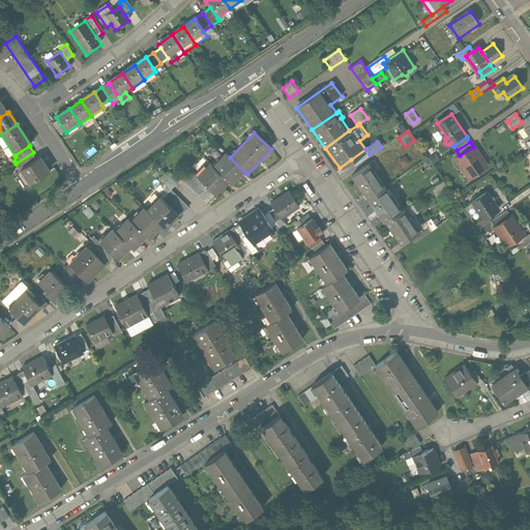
[(460,155),(454,159),(467,178),(486,166),(473,147),(460,155)]
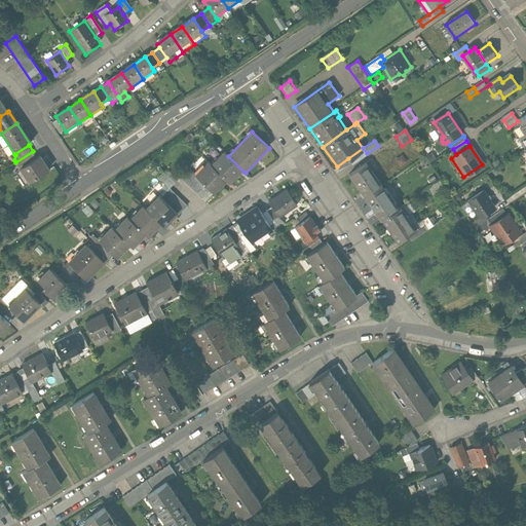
[(363,148),(348,158),(352,164),(367,153),(363,148)]
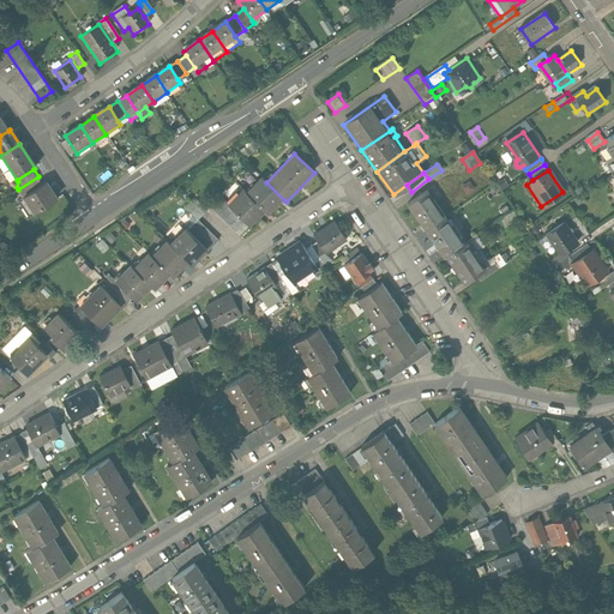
[(38,176),(18,190),(24,198),(26,197),(44,185),(38,176)]
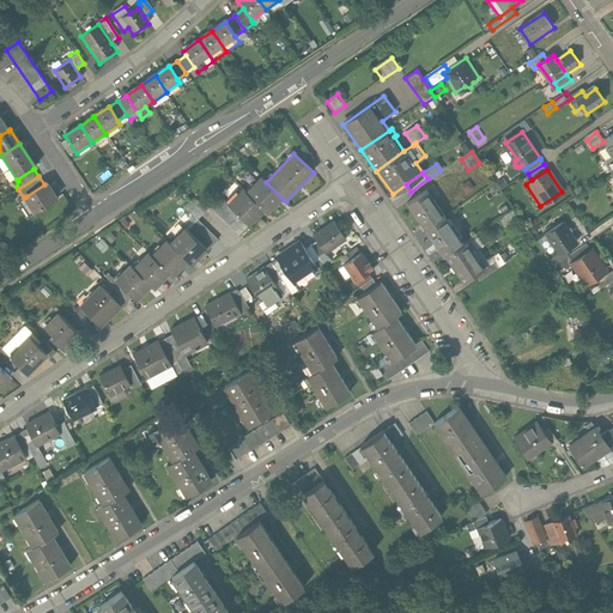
[(260,177),(246,193),(265,211),(269,216),(284,200),(266,182),(260,177)]
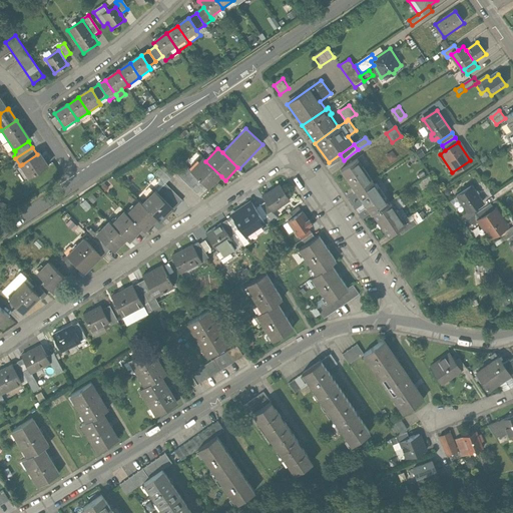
[(49,165),(40,152),(37,154),(22,164),(30,177),(49,165)]
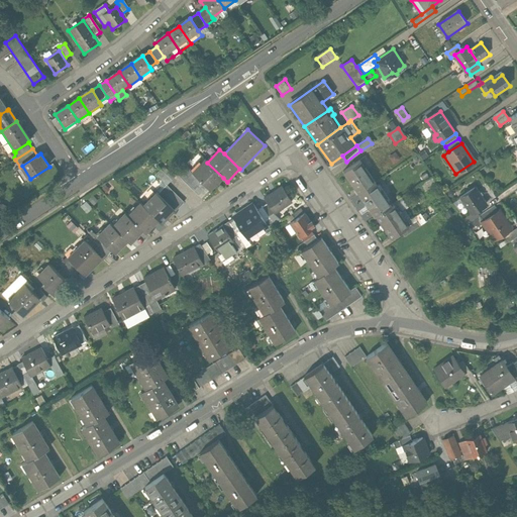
[(193,173),(211,190),(223,178),(207,163),(205,161),(193,173)]
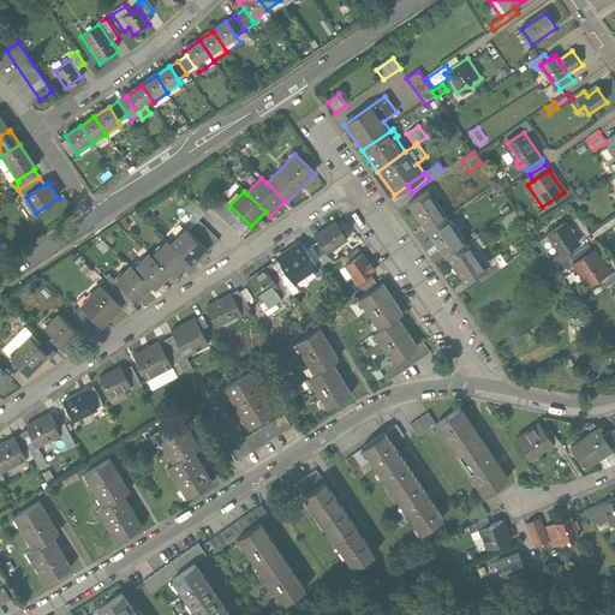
[(430,192),(410,208),(429,234),(451,219),(430,192)]
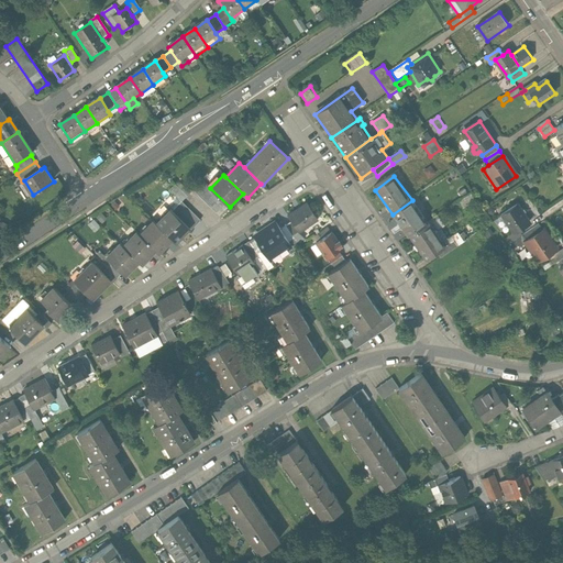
[(232,209),(230,207),(210,188),(202,180),(191,191),(221,221),(232,209)]
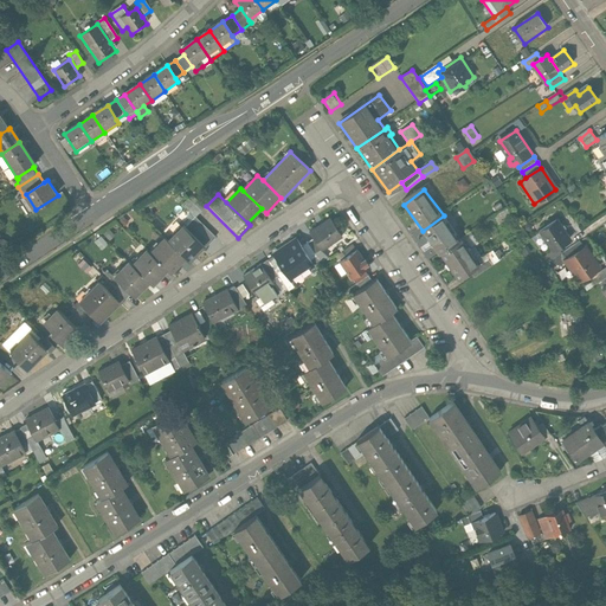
[(185,211),(194,219),(206,206),(197,198),(185,211)]
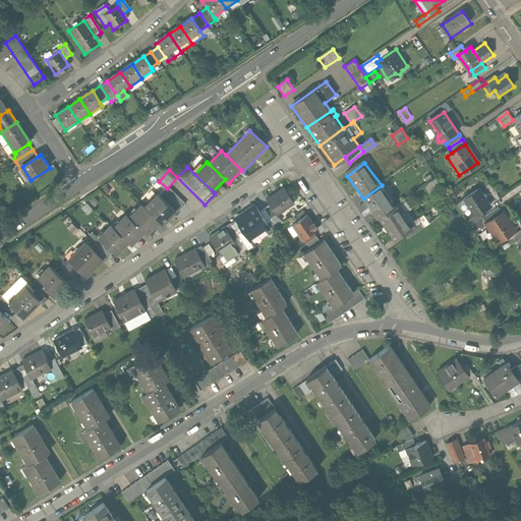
[(110,185),(103,190),(108,196),(115,191),(110,185)]
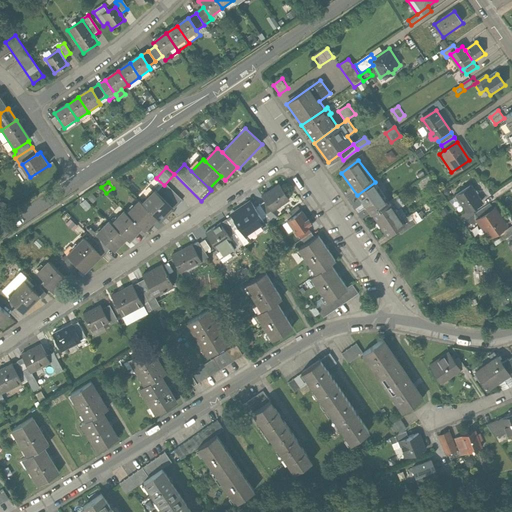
[(375,182),(357,195),(372,215),(390,202),(375,182)]
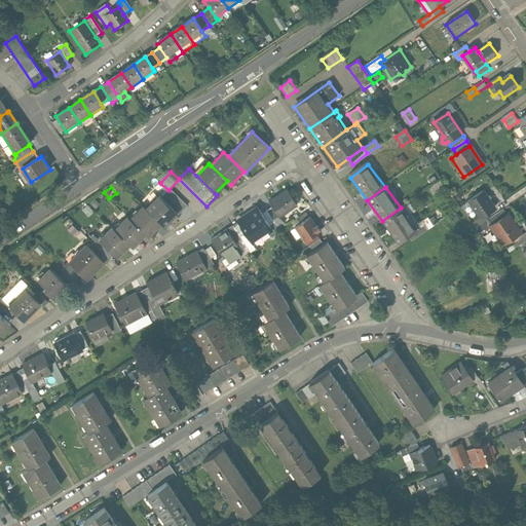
[(160,198),(177,213),(184,205),(168,190),(160,198)]
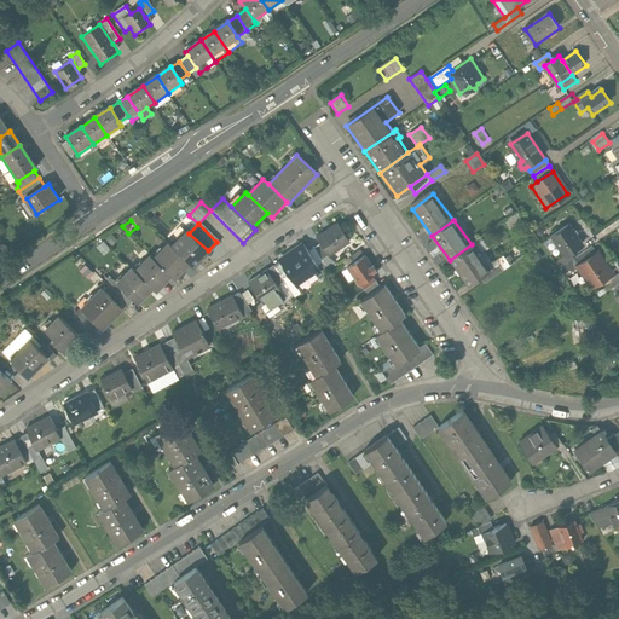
[(322,243),(330,258),(352,244),(339,224),(318,238),(322,243)]
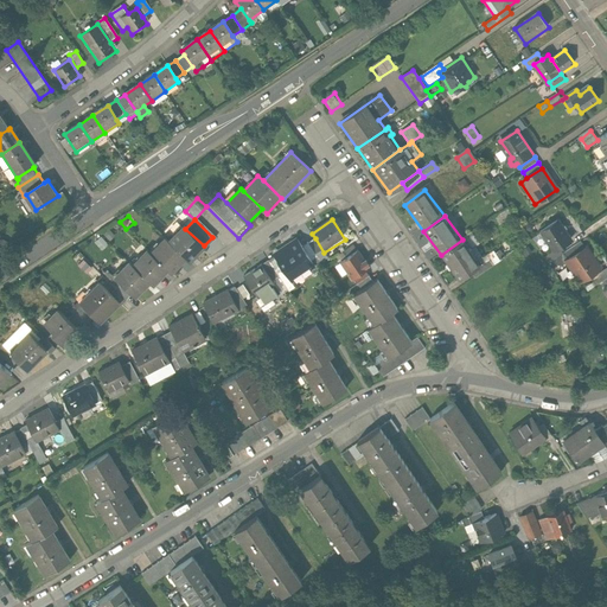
[(567,246),(574,240),(561,221),(547,230),(560,250),(567,246)]
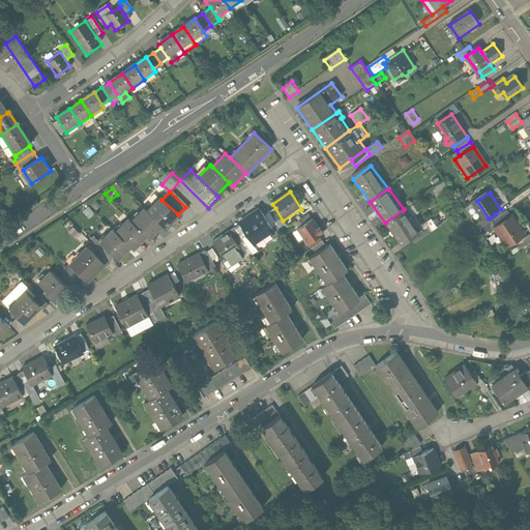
[(147,210),(163,226),(166,228),(178,214),(162,200),(159,198),(147,210)]
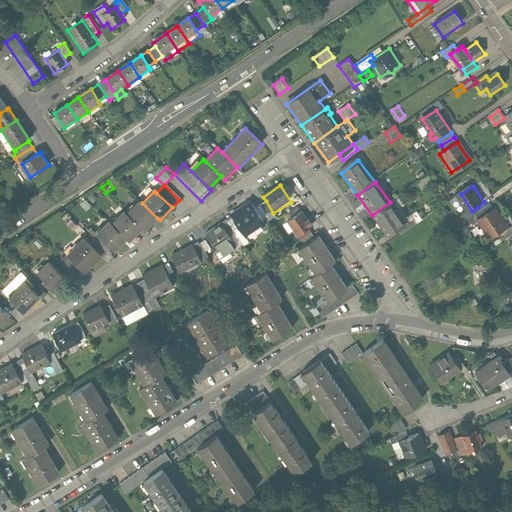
[(401,203),(397,197),(390,202),(400,217),(405,214),(399,205),(401,203)]
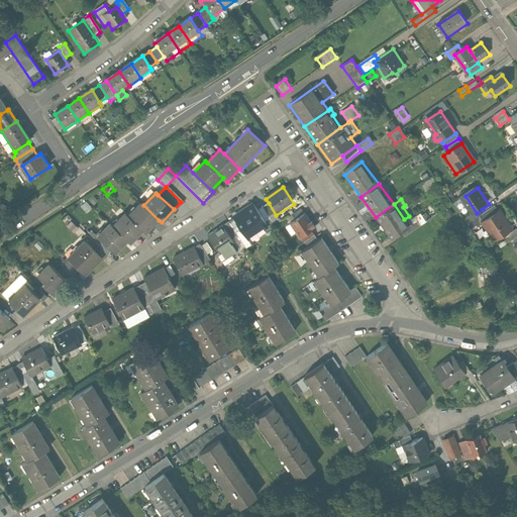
[(141,203),(129,216),(143,229),(146,232),(159,220),(143,205),(141,203)]
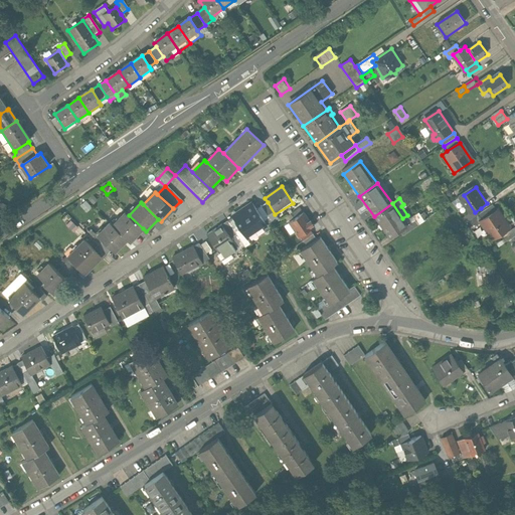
[(275,214),(268,202),(262,206),(270,218),(275,214)]
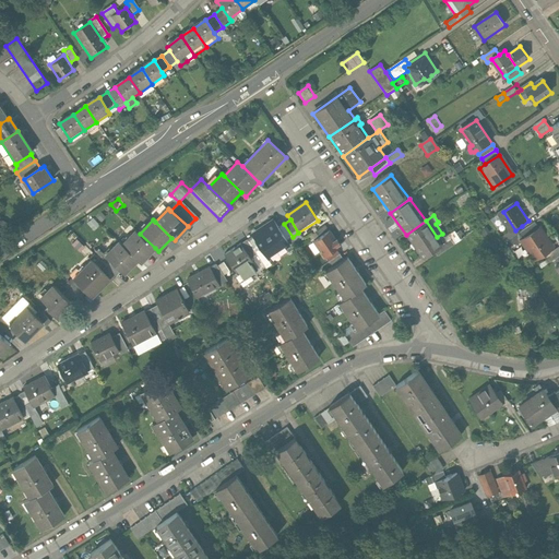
[(426,221),(406,235),(421,256),(433,248),(441,242),(437,237),(426,221)]
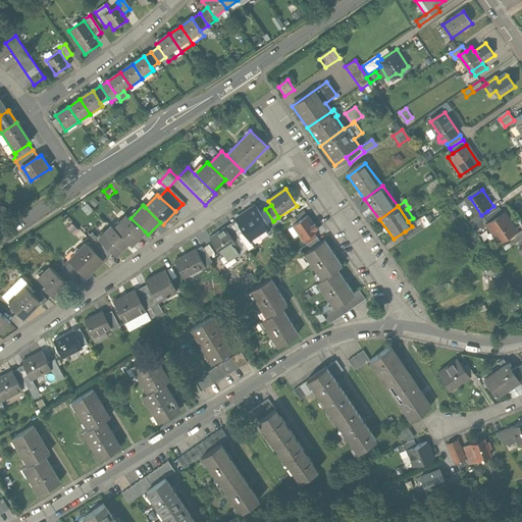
[(250,241),(270,227),(268,224),(260,212),(257,207),(237,219),(250,241)]
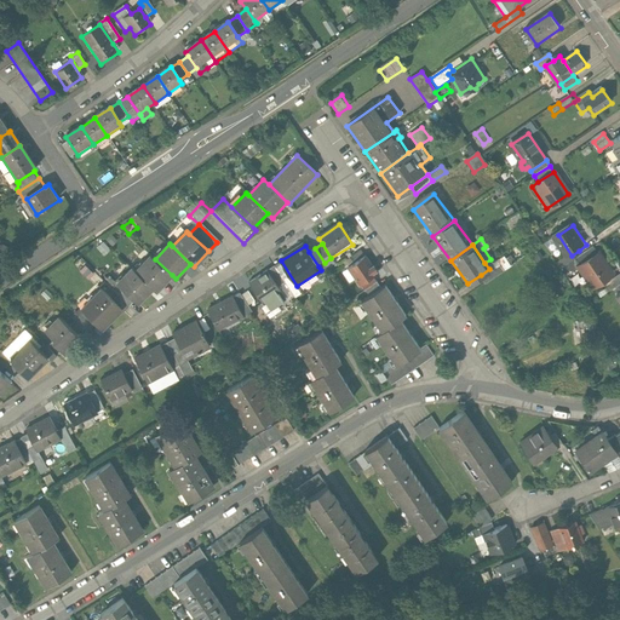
[(325,263),(315,248),(309,252),(319,267),(325,263)]
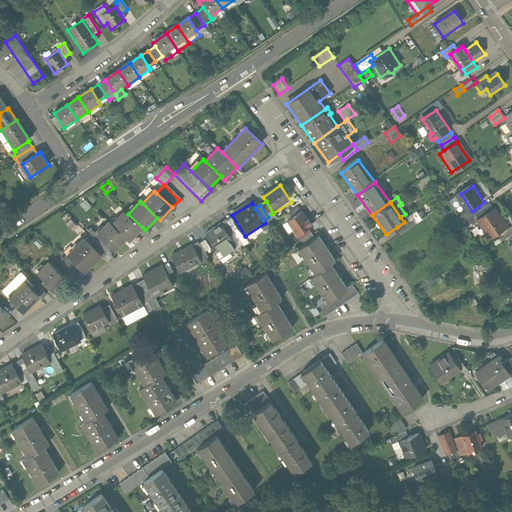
[(480,210),(478,207),(472,211),(470,212),(472,216),(480,210)]
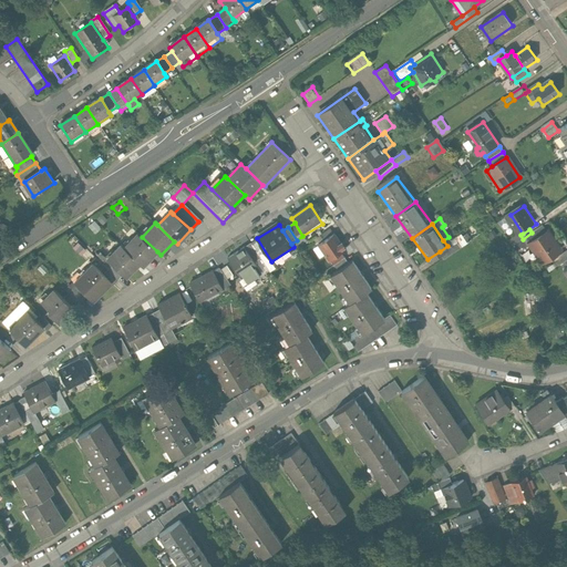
[(528,244),(542,264),(560,250),(547,230),(528,244)]
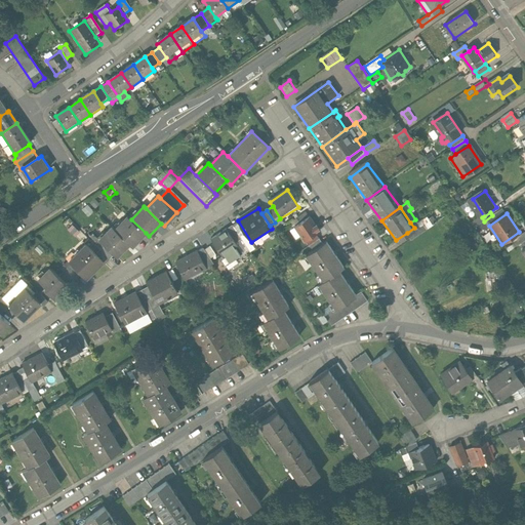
[(432,214),(423,220),(428,228),(437,220),(432,214)]
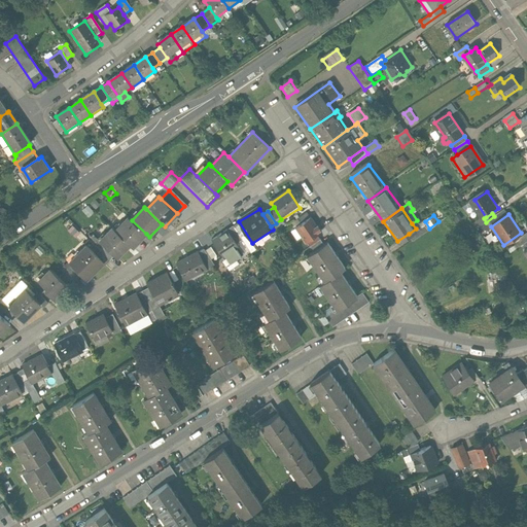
[(127,216),(113,231),(129,245),(133,248),(146,234),(132,220),(127,216)]
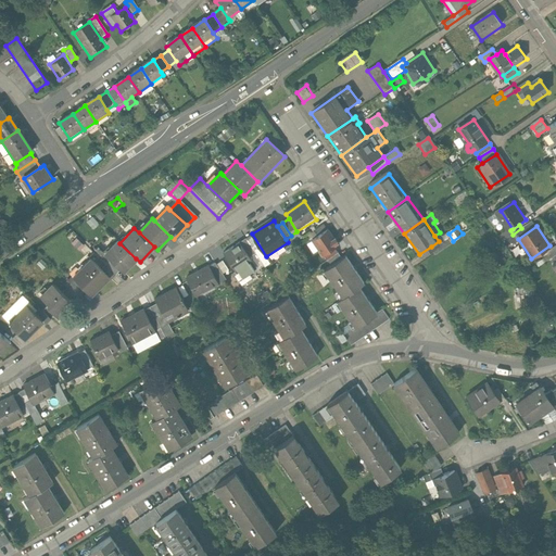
[(324,258),(326,256),(337,249),(341,247),(328,228),(312,240),(324,258)]
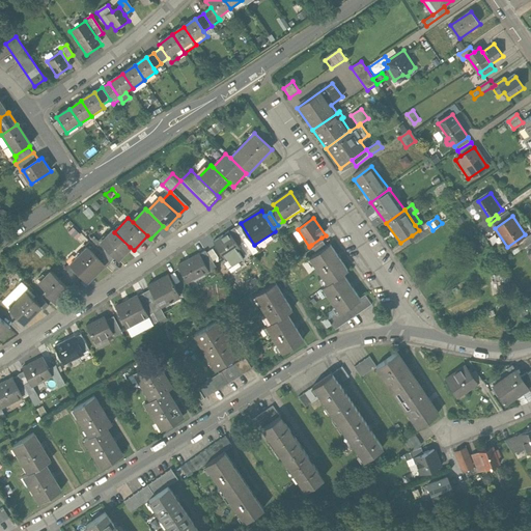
[(241,223),(234,227),(244,242),(252,254),(258,251),(254,245),(241,223)]
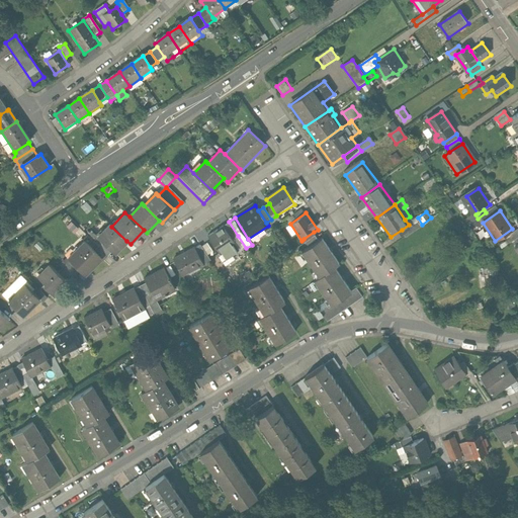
[(409,225),(402,230),(407,236),(422,225),(418,218),(409,225)]
